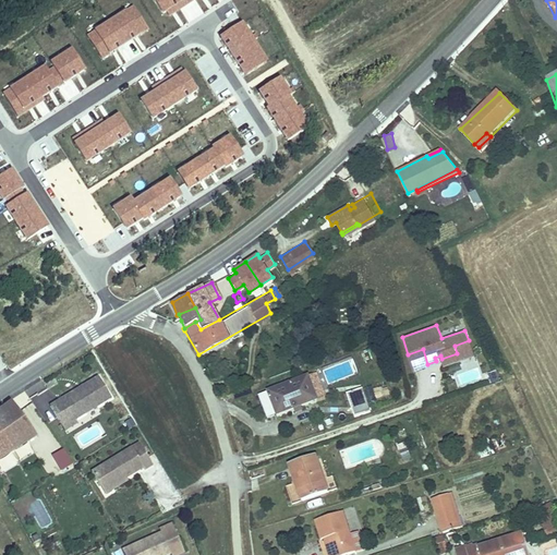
[(471,349),(469,340),(455,346),(457,353),(471,349)]
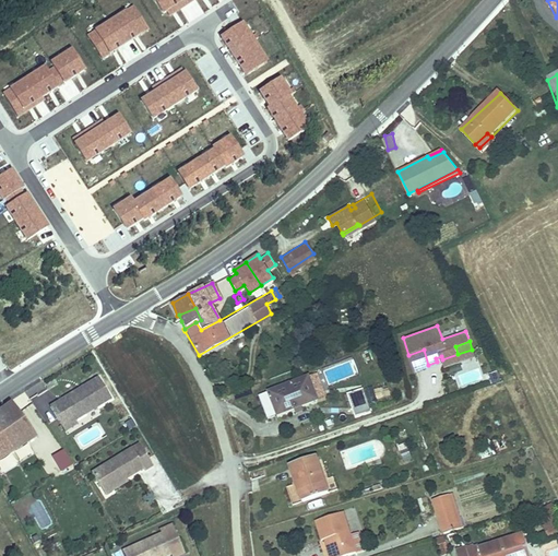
[(428,365),(424,350),(408,355),(414,369),(428,365)]
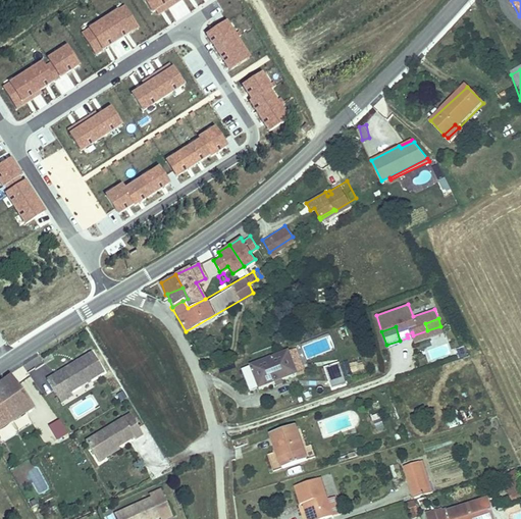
[(68,386),(102,366),(92,347),(46,373),(55,390),(66,382),(68,386)]
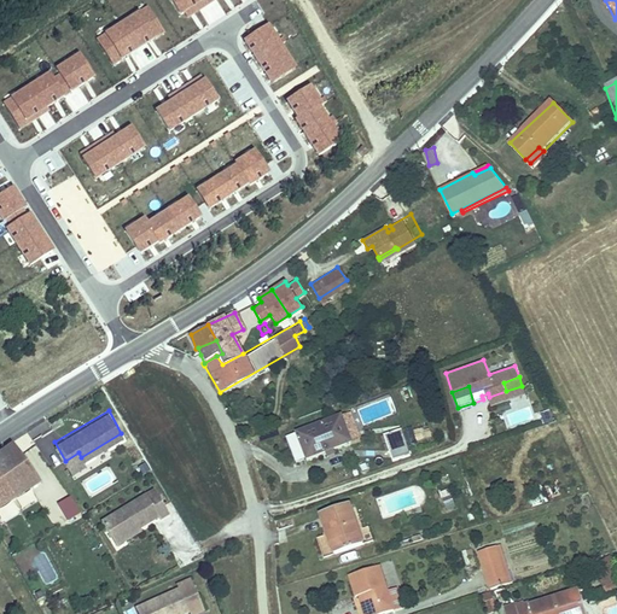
[(294,462),(322,450),(330,448),(348,439),(338,415),(284,438),(294,462)]
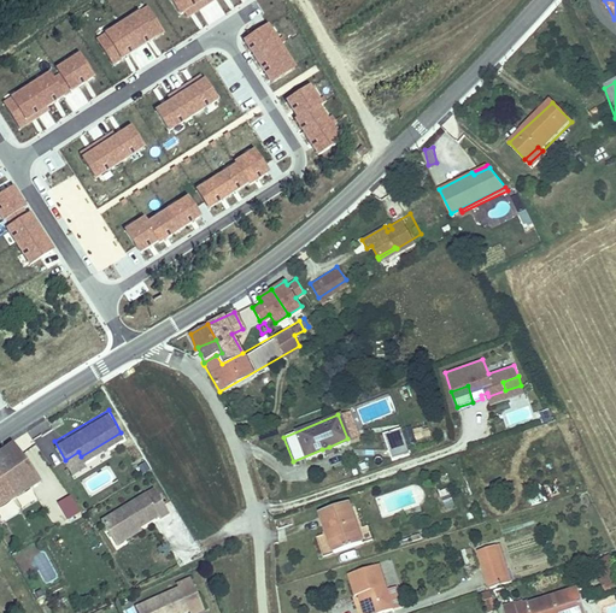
[(408,452),(398,426),(380,432),(388,458),(408,452)]
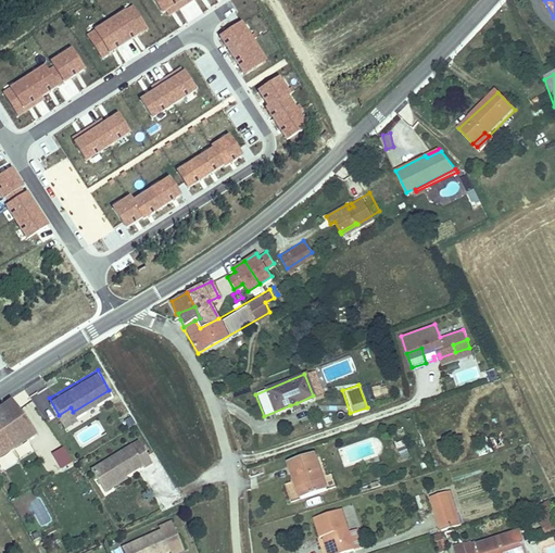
[(12,397),(0,404),(0,426),(12,443),(35,427),(12,397)]
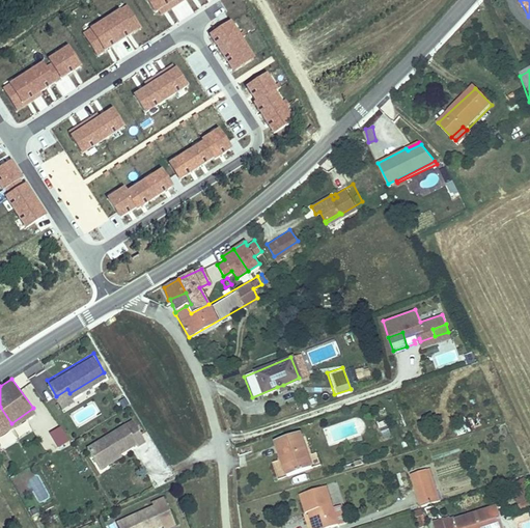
[(72,396),(70,393),(67,389),(56,396),(60,403),(72,396)]
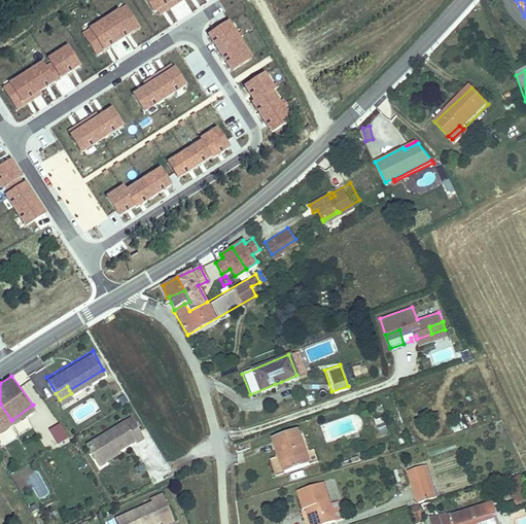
[(0,427),(9,421),(11,420),(0,404),(0,427)]
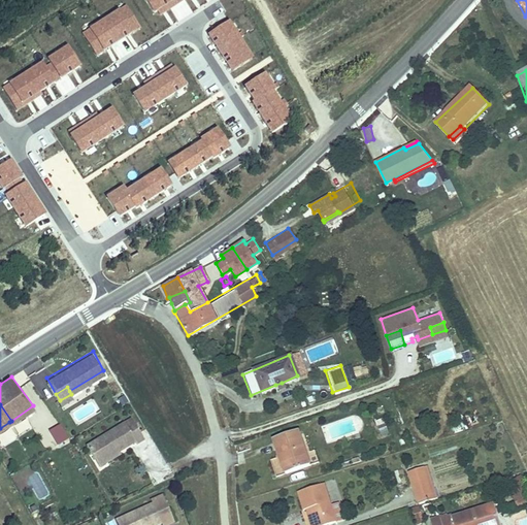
[(37,432),(46,426),(57,443),(68,435),(51,408),(30,422),(37,432)]
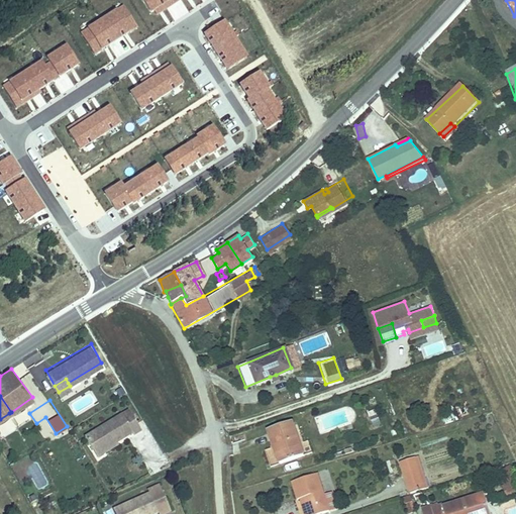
[(130,409),(127,405),(120,409),(123,413),(130,409)]
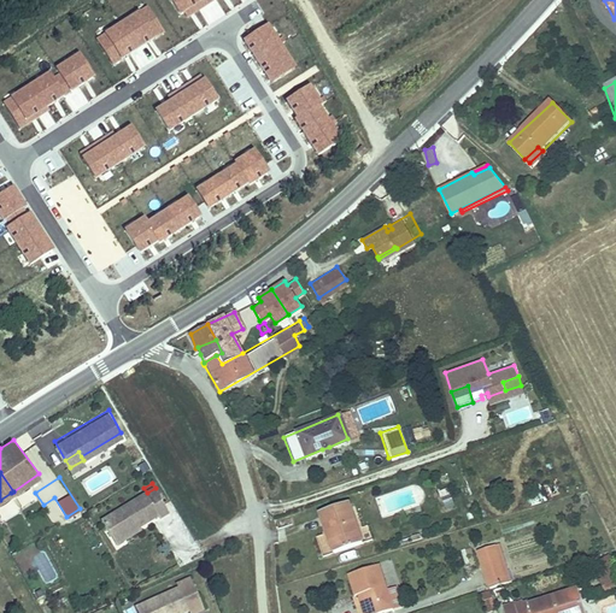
[(158,513),(166,507),(156,488),(147,493),(144,488),(99,514),(109,530),(117,524),(121,531),(138,520),(156,510),(158,513)]
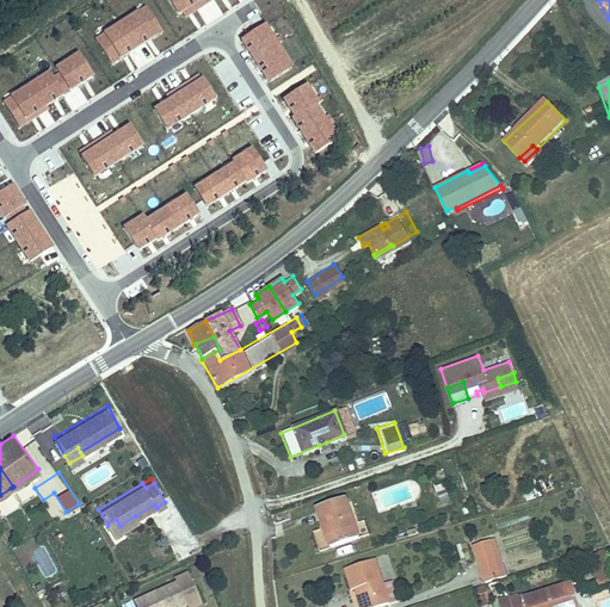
[(340,500),(313,509),(326,549),(355,538),(340,500)]
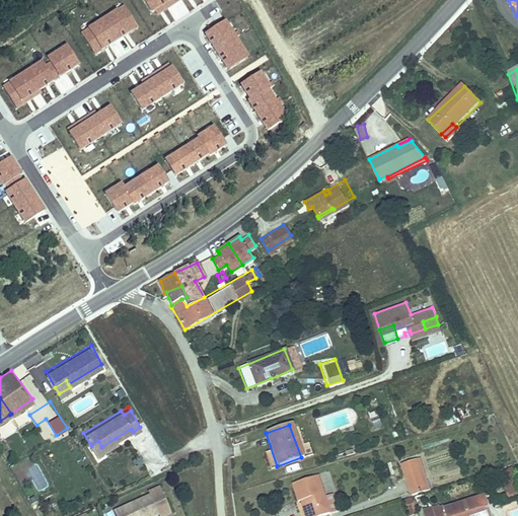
[(101,447),(98,441),(91,446),(95,453),(117,441),(116,438),(101,447)]
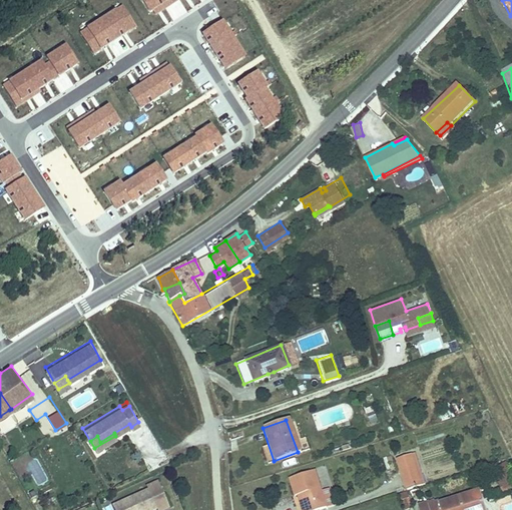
[(393,458),(403,489),(417,485),(407,455),(393,458)]
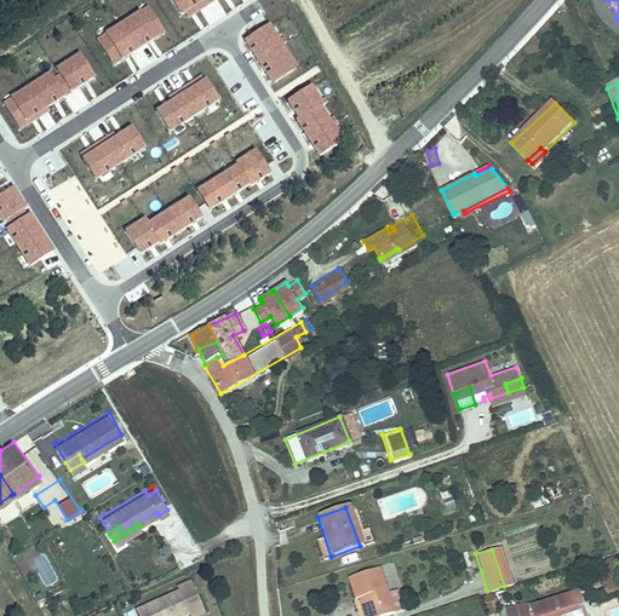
[(350,597),(353,597),(360,594),(365,615),(371,615),(387,611),(373,566),(343,575),(350,597)]
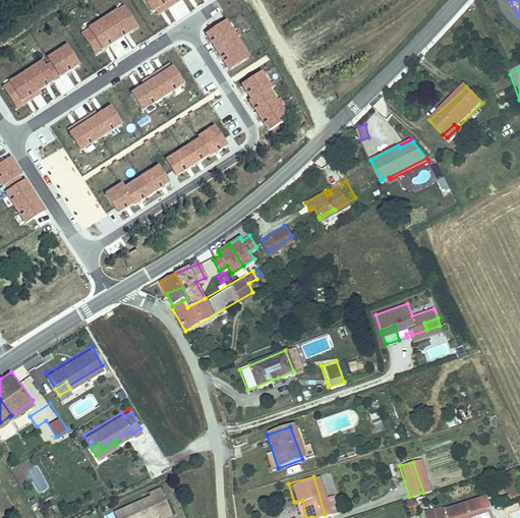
[(148,517),(159,513),(156,506),(166,502),(159,485),(149,491),(151,494),(114,511),(117,517),(148,517)]
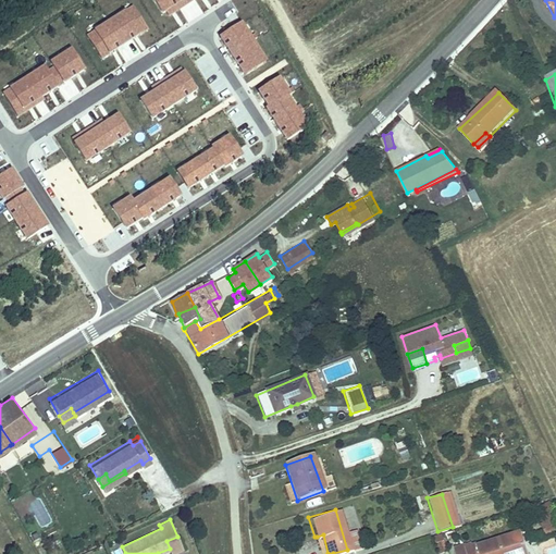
[(522,553),(526,553),(518,530),(478,543),(474,542),(462,546),(465,553),(522,553)]
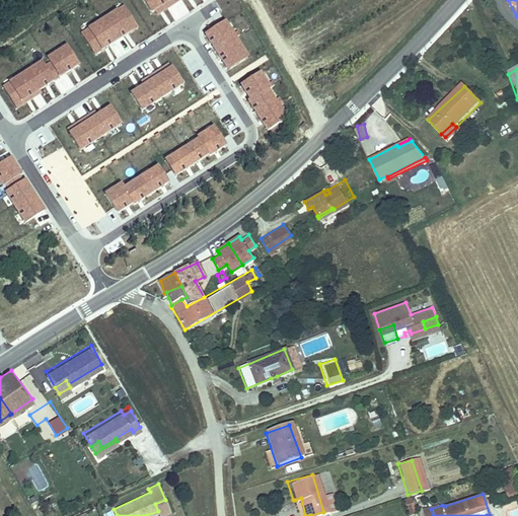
[(402,499),(410,515),(411,515),(418,513),(411,495),(402,499)]
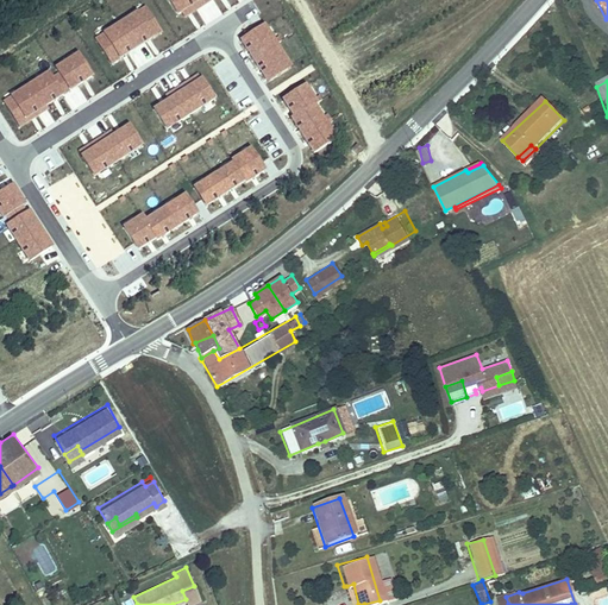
[(358,604),(353,584),(346,586),(351,604),(358,604)]
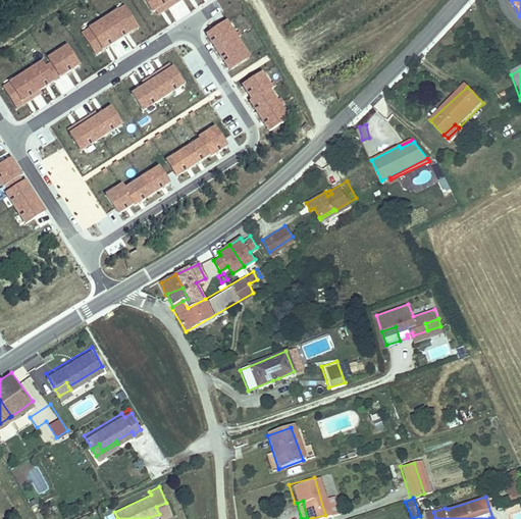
[(171,512),(166,503),(156,507),(159,514),(161,517),(171,512)]
